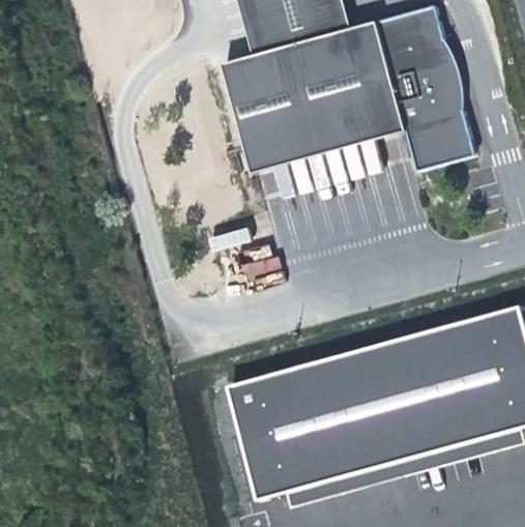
[(221,62),(249,163),(252,172),(405,130),(415,170),(446,162),(474,154),(462,109),(461,82),(459,72),(456,64),(448,47),(445,40),(442,37),(433,4),(349,27),(342,0),(236,0),(252,54),(221,62)]
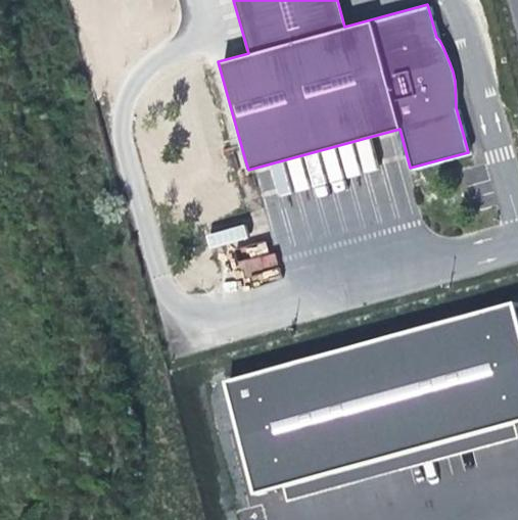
[(240,222),(200,231),(203,244),(243,236),(240,222)]
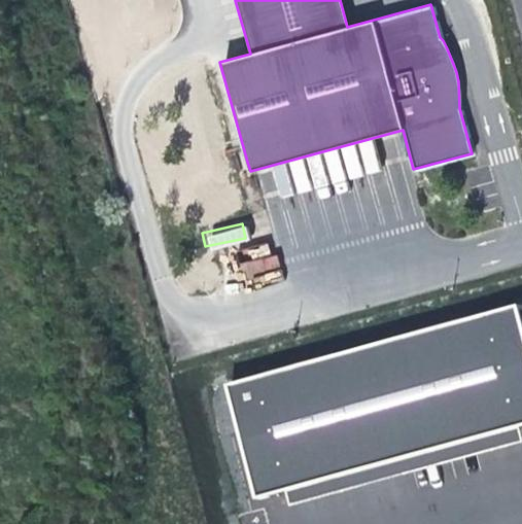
[(263,241),(234,248),(237,258),(266,251),(263,241)]
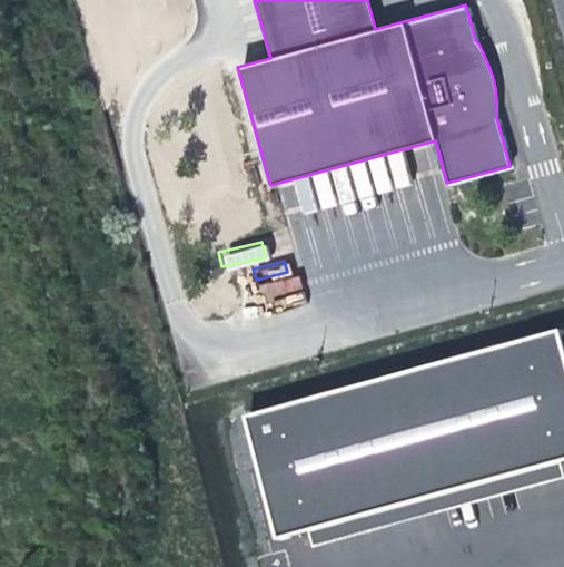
[(293,272),(254,283),(261,308),(300,295),(293,272)]
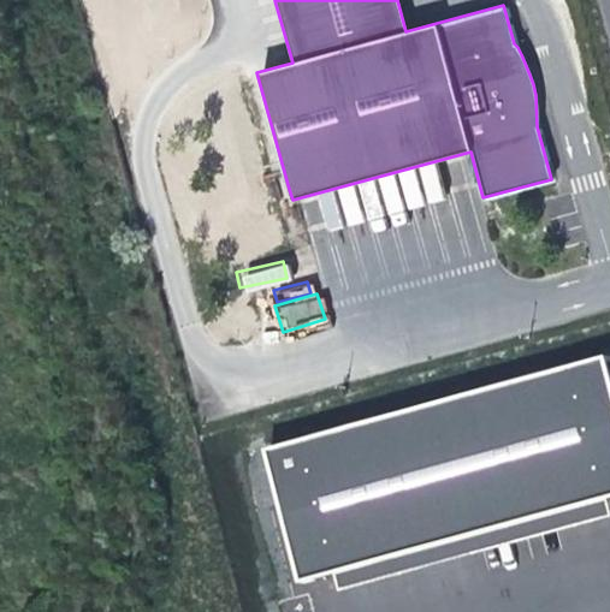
[(609,378),(603,352),(264,446),(300,581),(609,493),(609,378)]
